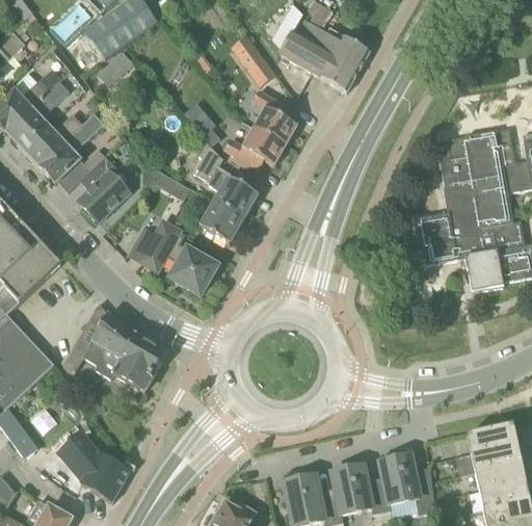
[(10,0),(25,19),(33,14),(23,0),(10,0)]
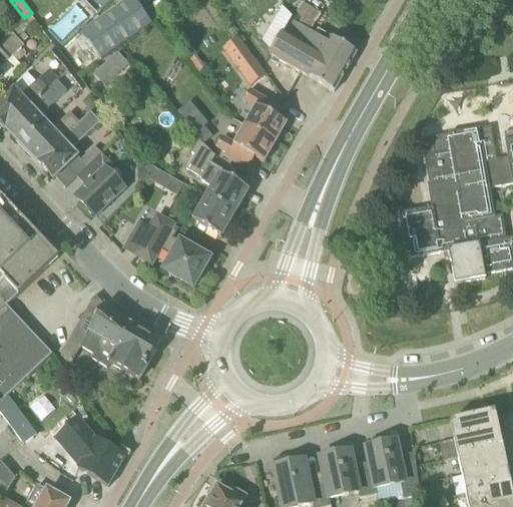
[(151,20),(137,0),(120,0),(83,26),(102,54),(151,20)]
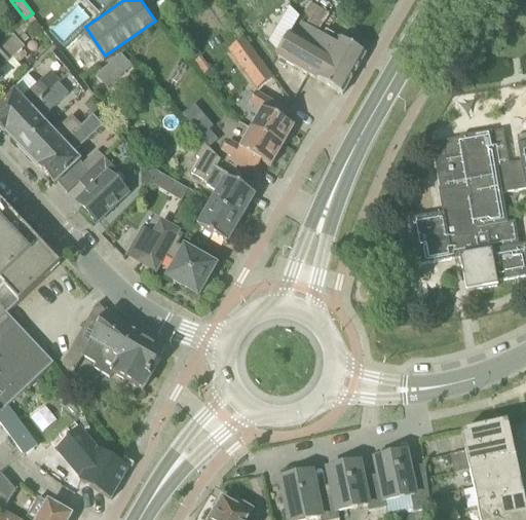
[(323,20),(330,10),(314,0),(311,0),(306,8),(311,12),(323,20)]
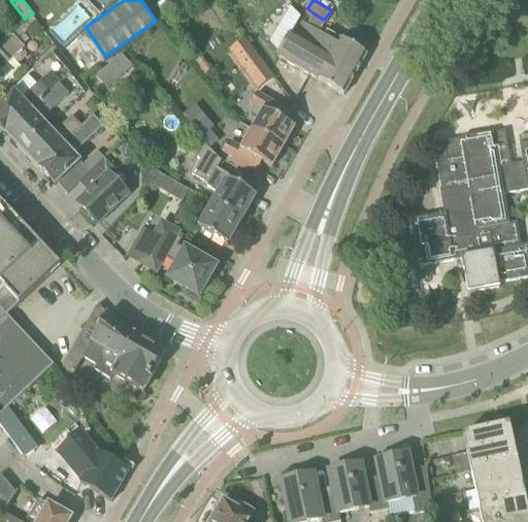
[(324,31),(307,21),(298,36),(330,55),(329,56),(355,70),(367,51),(327,27),(324,31)]
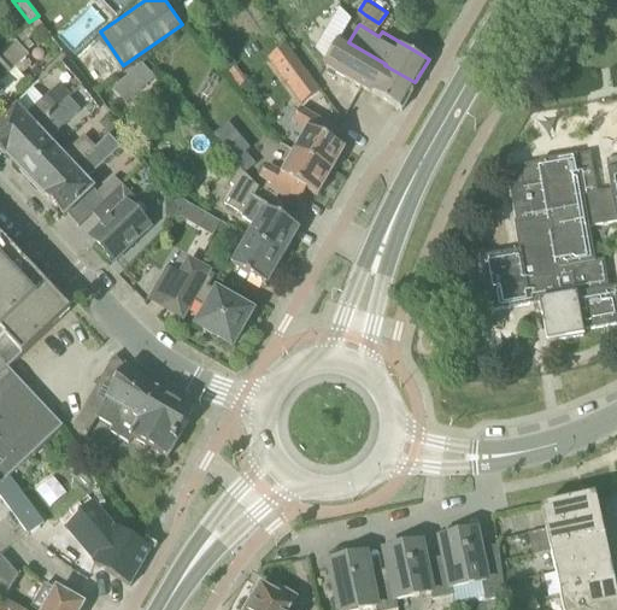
[(23,30),(0,51),(0,92),(5,87),(0,82),(0,77),(28,52),(22,46),(30,37),(23,30)]
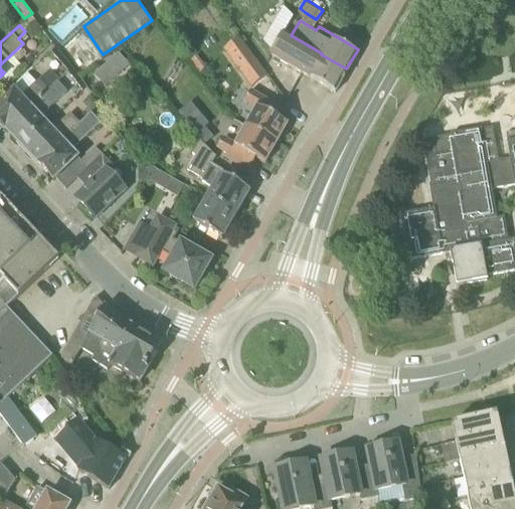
[(310,74),(330,85),(335,89),(346,68),(321,54),(322,53),(291,35),(282,30),(270,50),(310,74)]
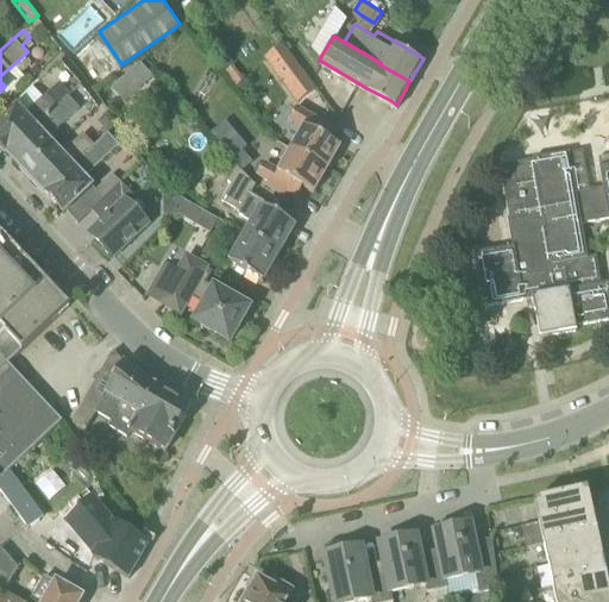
[(223,67),(232,60),(233,58),(224,46),(211,56),(220,69),(223,67)]
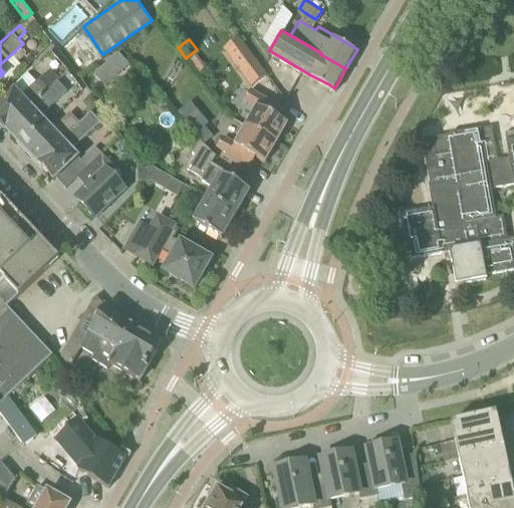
[(110,55),(120,68),(130,61),(118,48),(110,55)]
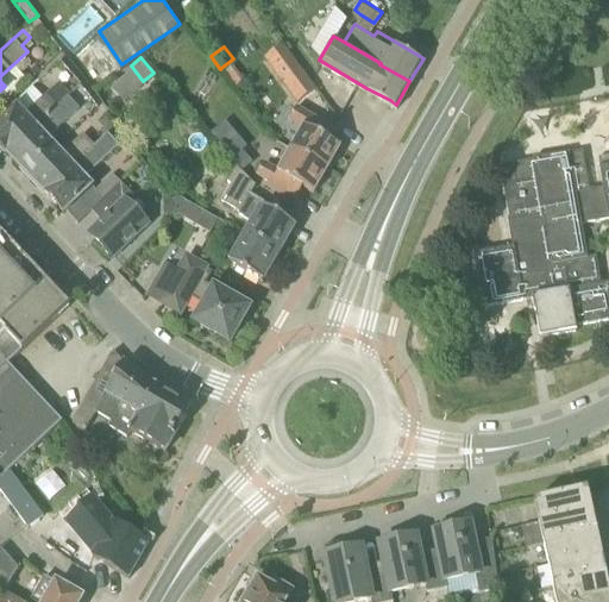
[(297,99),(315,85),(300,63),(281,76),(297,99)]
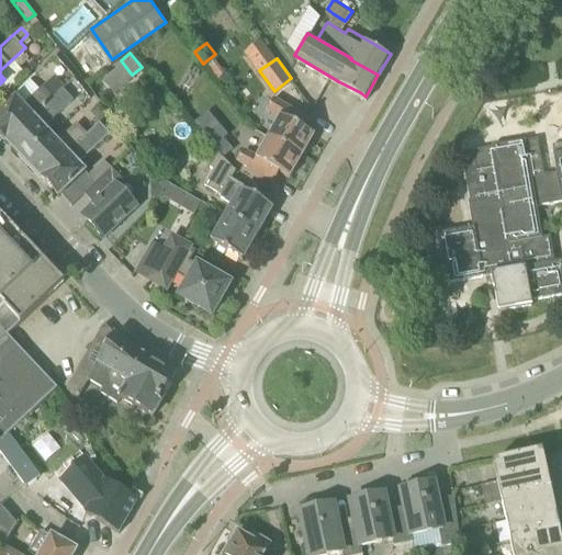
[(54,72),(44,82),(43,81),(23,100),(17,92),(0,108),(0,132),(6,138),(63,85),(65,83),(54,72)]
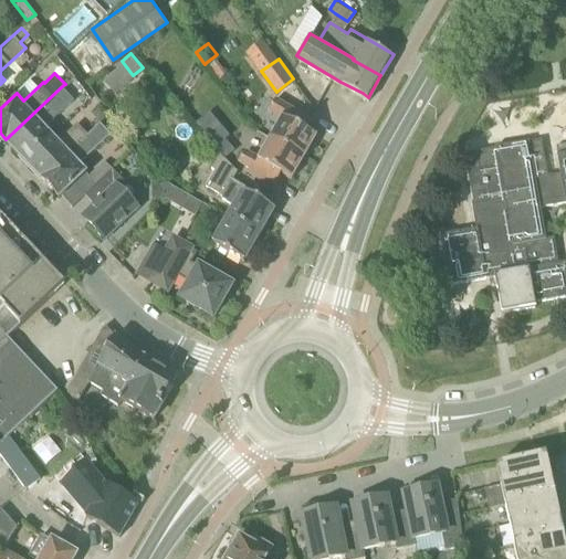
[(45,124),(74,96),(63,85),(6,139),(23,157),(52,130),(45,124)]
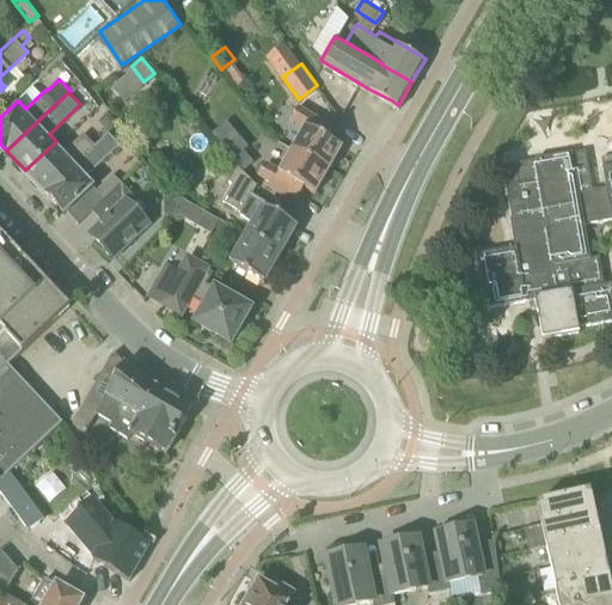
[(330,136),(337,126),(298,103),(291,115),(305,123),(292,145),(329,166),(342,144),(330,136)]
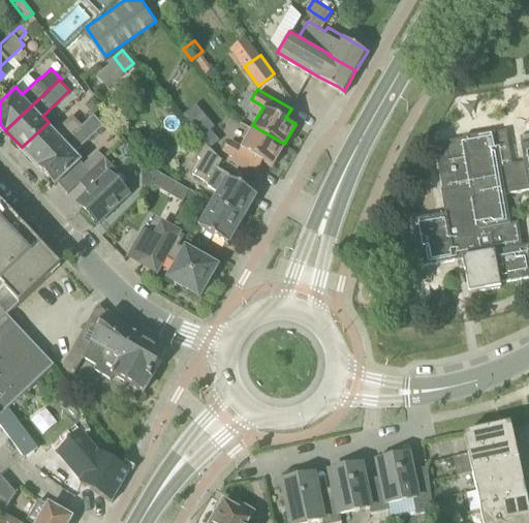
[(102,103),(93,93),(84,101),(93,112),(102,103)]
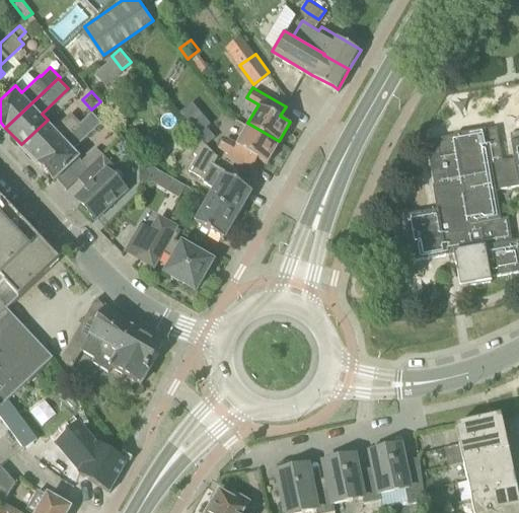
[(57,175),(66,186),(78,175),(89,164),(73,147),(105,116),(96,106),(91,111),(80,122),(38,161),(54,178),(57,175)]
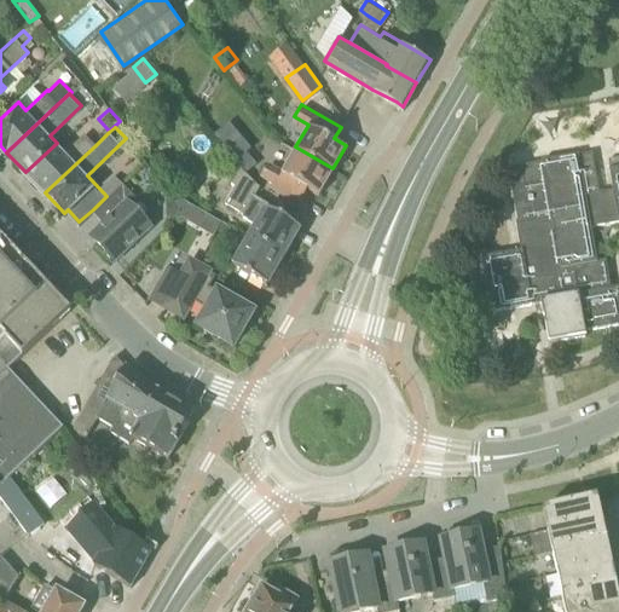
[(96,145),(84,132),(64,151),(57,143),(25,172),(45,192),(96,145)]
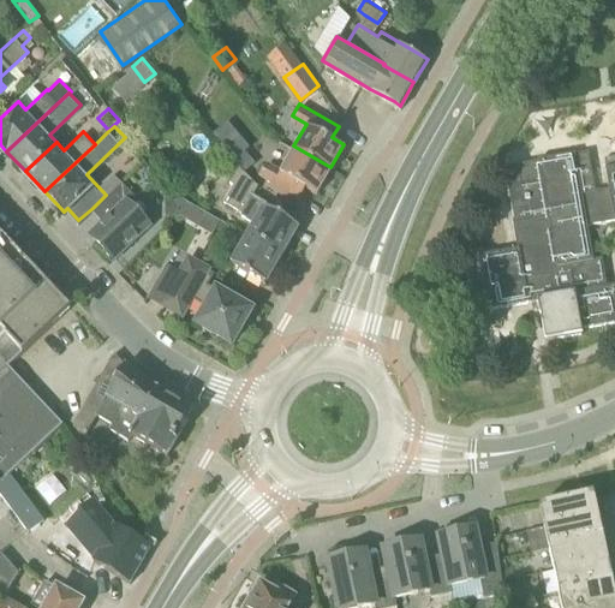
[(290,189),(299,195),(305,184),(317,190),(330,167),(293,145),(281,168),(267,160),(260,171),(270,178),(268,182),(287,192),(290,189)]
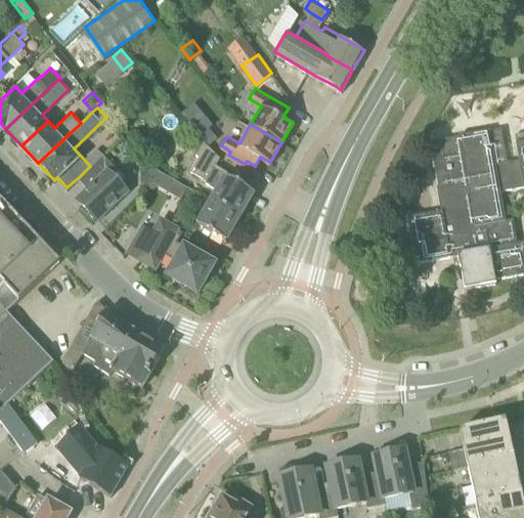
[(208,125),(201,132),(209,142),(217,136),(208,125)]
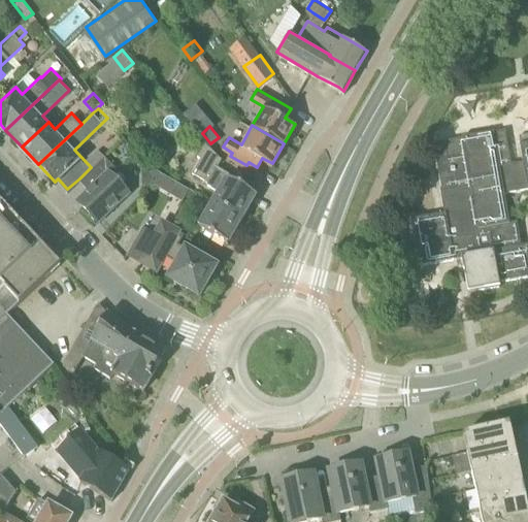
[(500,283),(499,279),(527,272),(527,240),(521,242),(517,218),(509,219),(503,190),(527,187),(527,138),(519,140),(523,162),(515,163),(515,159),(510,160),(505,127),(493,129),(461,133),(443,137),(447,154),(435,155),(441,186),(440,186),(444,209),(415,216),(423,262),(462,255),(468,289),(500,283)]
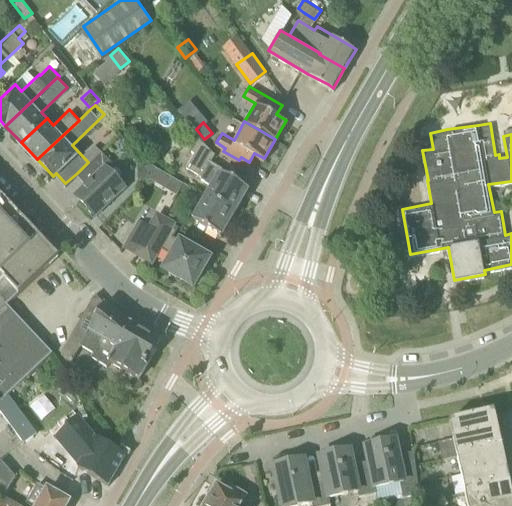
[(186,166),(201,174),(200,177),(212,183),(206,194),(234,210),(248,186),(224,172),(226,169),(210,159),(214,151),(198,136),(191,149),(194,151),(186,166)]
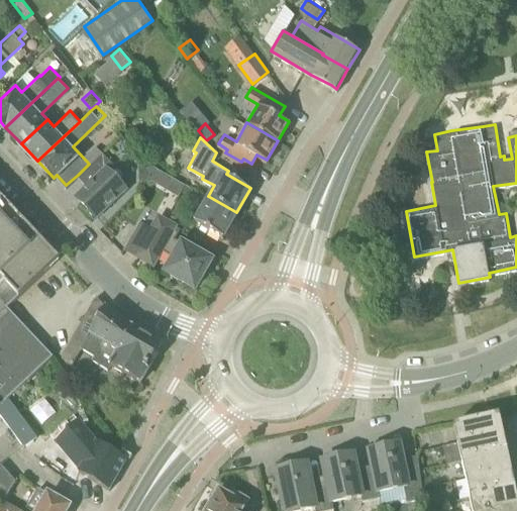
[(95,216),(127,185),(108,165),(112,161),(103,151),(89,164),(78,175),(86,184),(75,194),(95,216)]
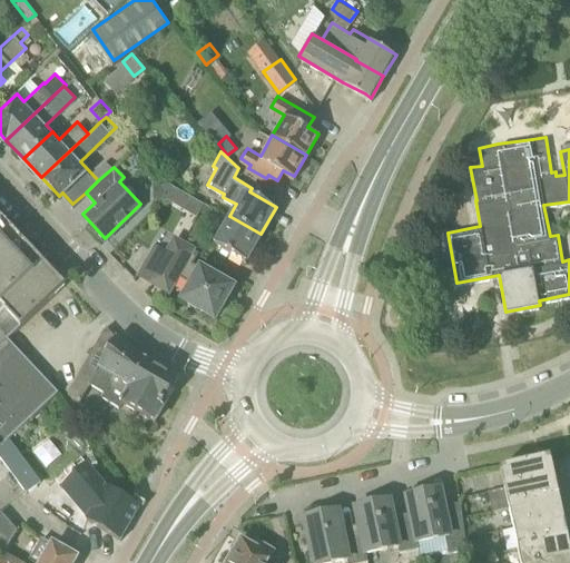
[(159,199),(168,190),(159,181),(154,187),(154,194),(159,199)]
